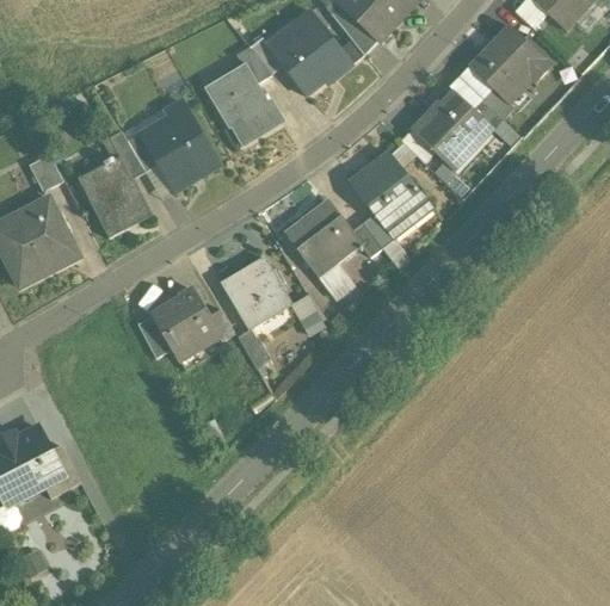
[(342,0),(340,1),(374,33),(375,32),(380,37),(413,1),(412,0),(342,0)]
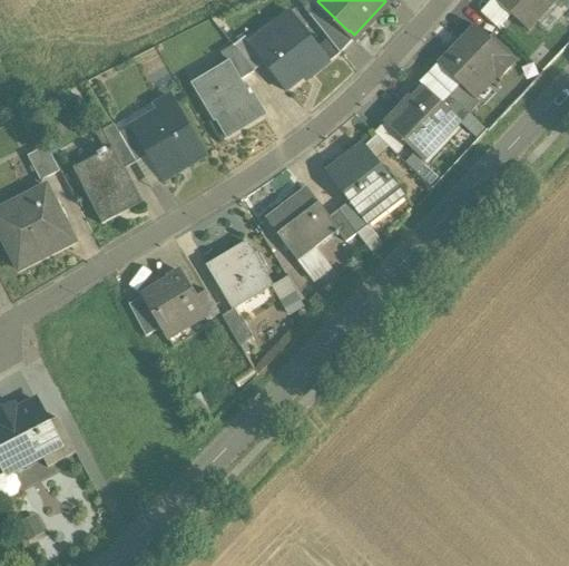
[(497,0),(527,28),(552,0),(497,0)]
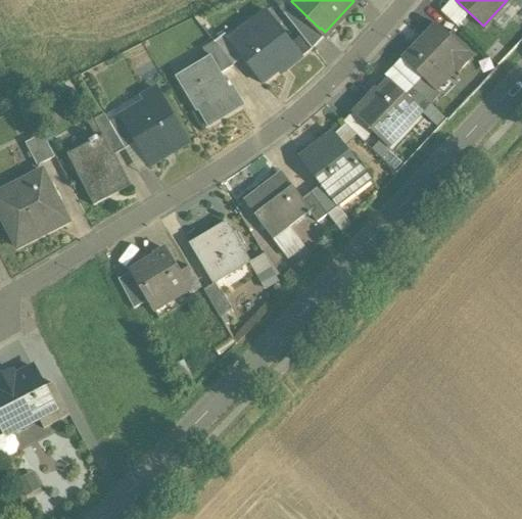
[(320,29),(291,1),(282,11),(311,47),(325,32),(321,28),(320,29)]
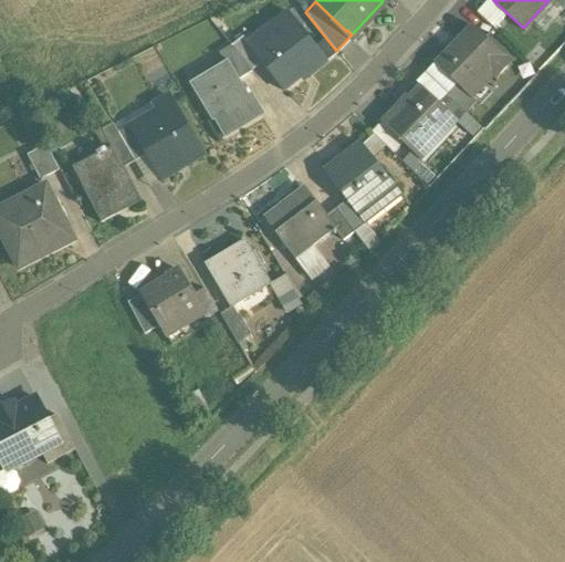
[(247,42),(246,43),(260,62),(281,89),(299,75),(297,74),(306,69),(309,73),(325,60),(288,11),(247,42)]
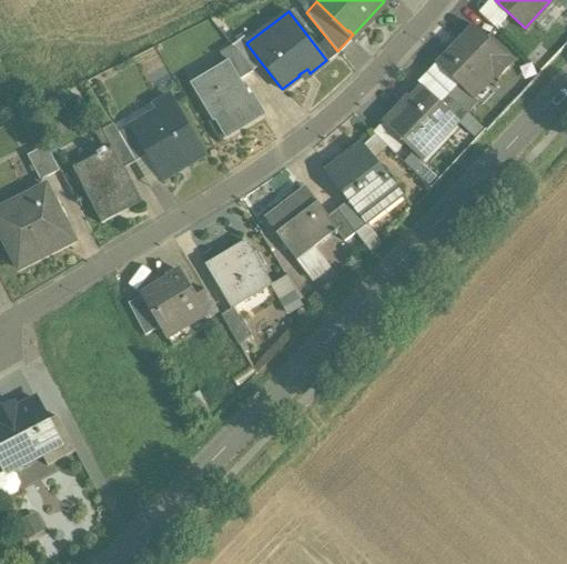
[(512,61),(472,23),(435,61),(456,81),(468,92),(469,91),(476,98),(512,61)]
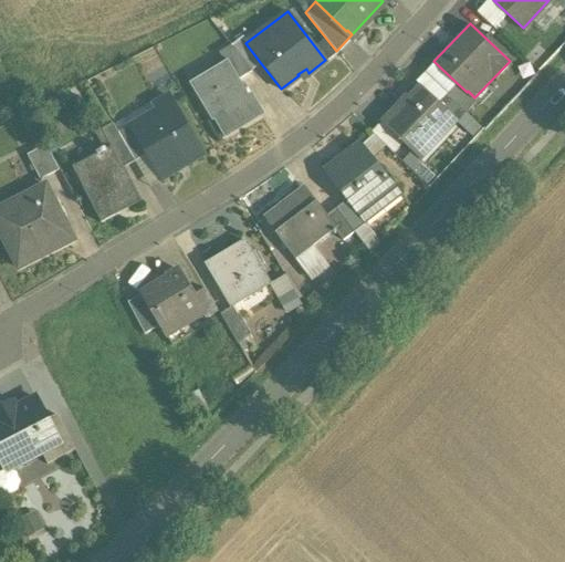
[(247,42),(241,34),(230,43),(250,70),(260,62),(246,43),(247,42)]
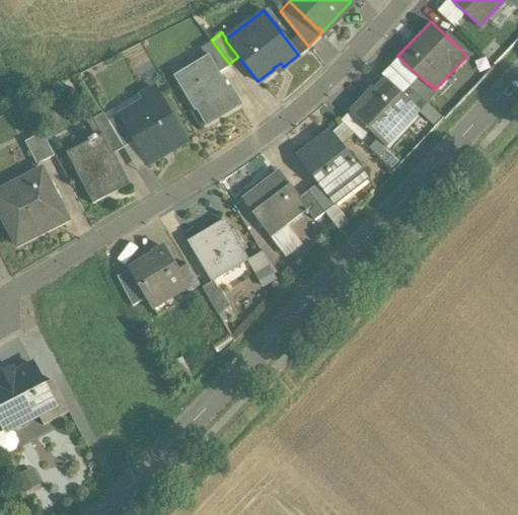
[(229,64),(211,40),(200,47),(206,56),(207,56),(216,71),(229,64)]
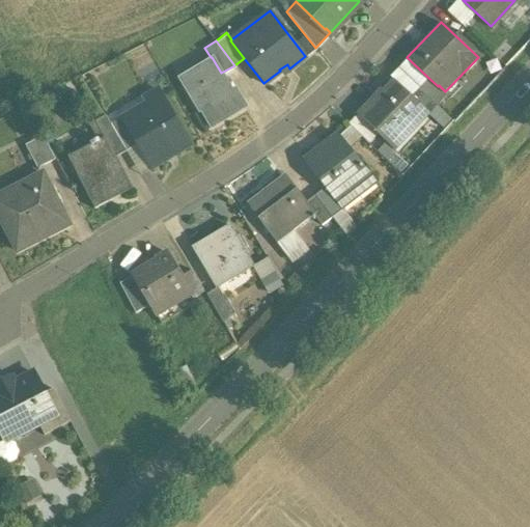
[(211,57),(179,77),(210,127),(245,105),(234,87),(231,89),(221,73),(212,57),(211,57)]
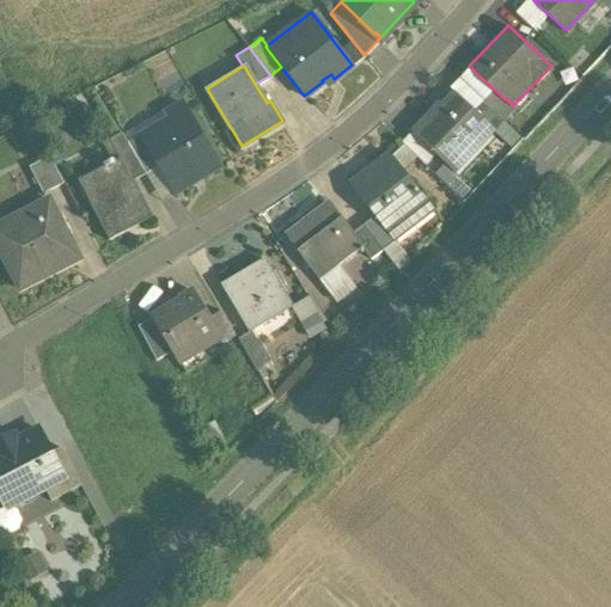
[(513,105),(506,98),(505,99),(492,87),(482,98),(503,118),(515,108),(513,105)]
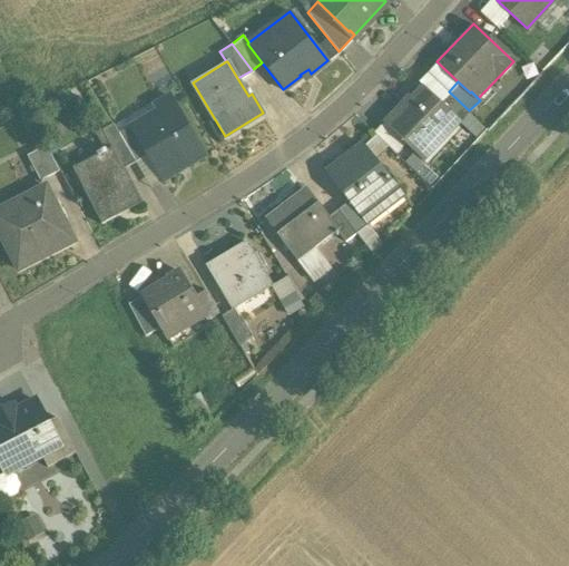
[(422,86),(405,104),(402,101),(383,122),(383,123),(404,143),(425,162),(427,160),(424,158),(460,120),(437,99),(422,86)]
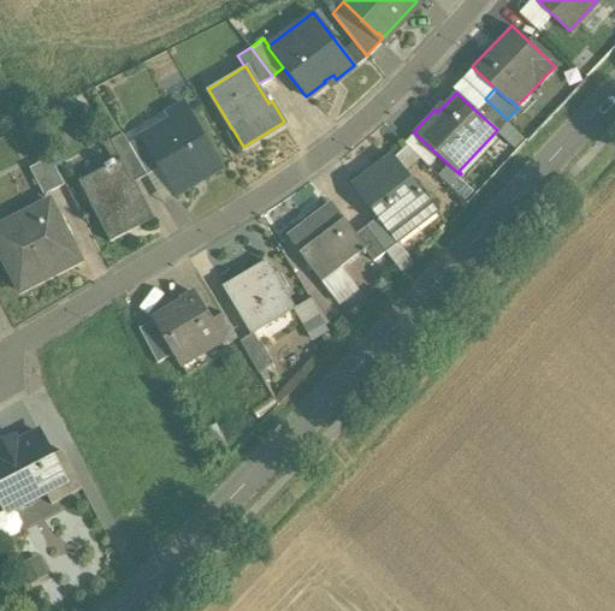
[(485,99),(482,96),(472,107),(497,130),(507,119),(485,99)]
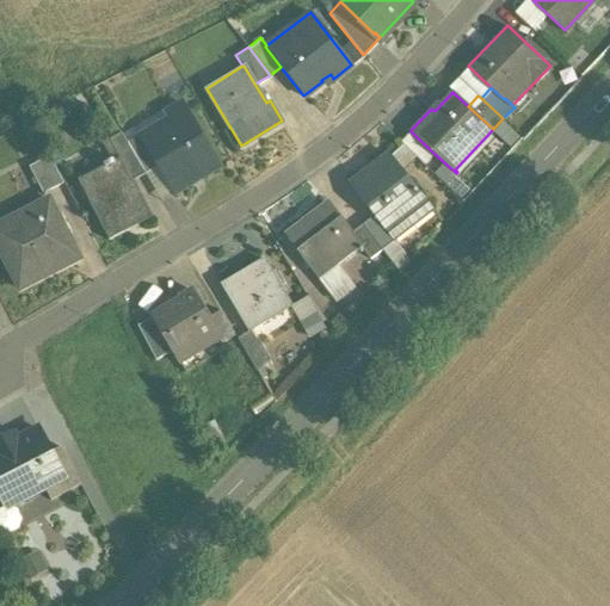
[(184,107),(167,118),(170,121),(142,137),(141,137),(158,166),(172,189),(191,178),(191,177),(199,172),(202,175),(219,166),(184,107)]
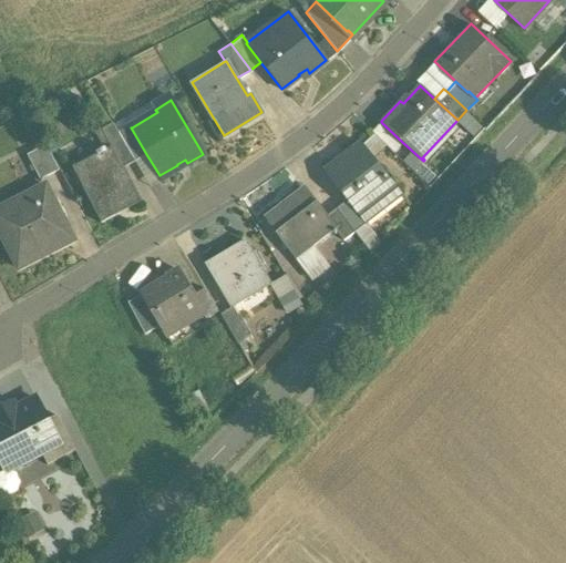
[(402,142),(381,122),(381,121),(371,131),(393,151),(402,142)]
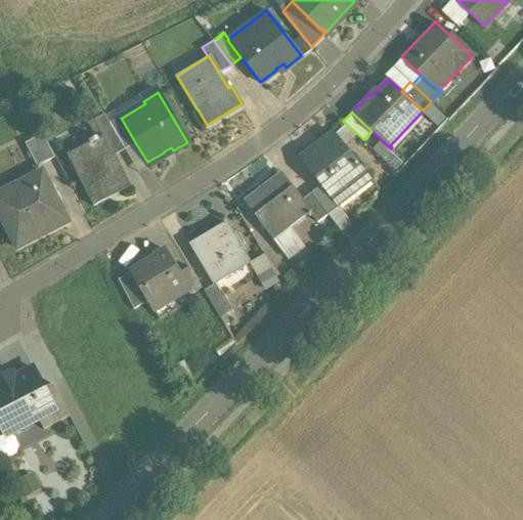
[(109,122),(103,113),(94,118),(102,135),(113,155),(115,154),(125,148),(109,122)]
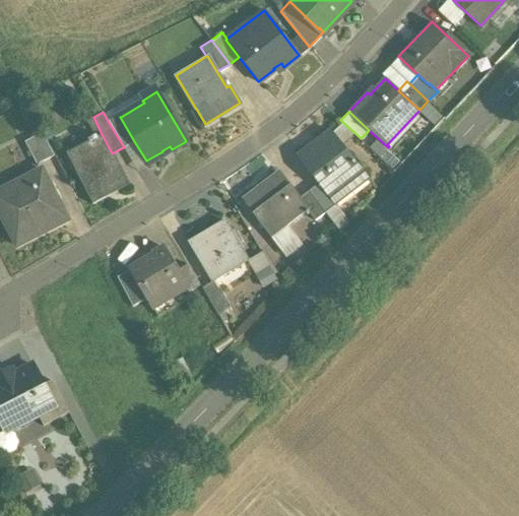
[(119,114),(108,121),(124,147),(134,141),(120,117),(121,117),(119,114)]
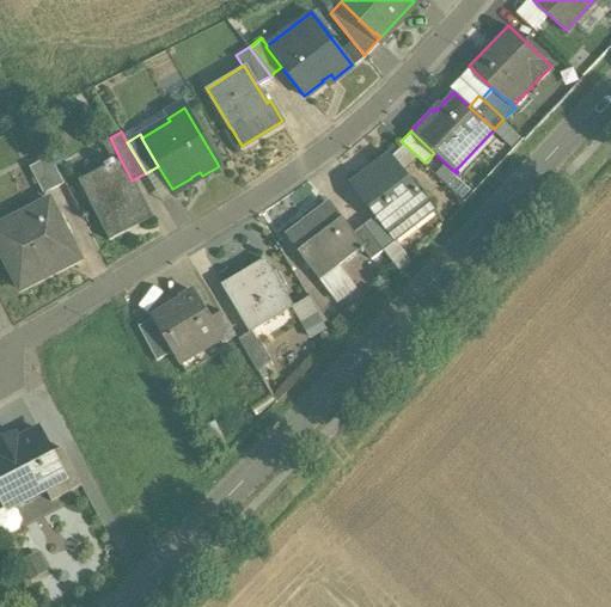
[(433,209),(390,153),(349,183),(374,215),(386,231),(388,230),(426,201),(432,210),(433,209)]
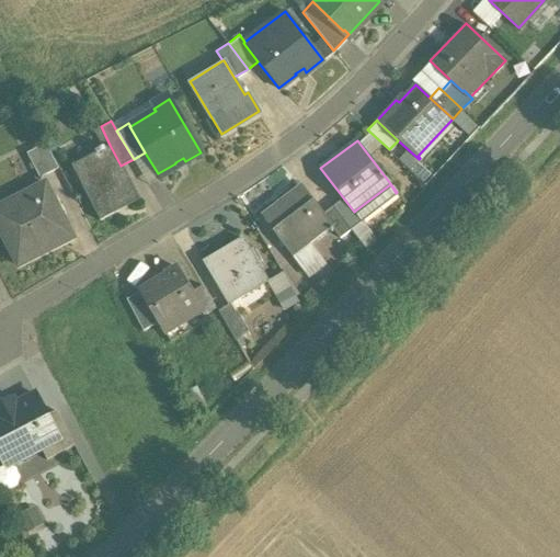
[(57,167),(45,141),(26,151),(40,175),(57,167)]
